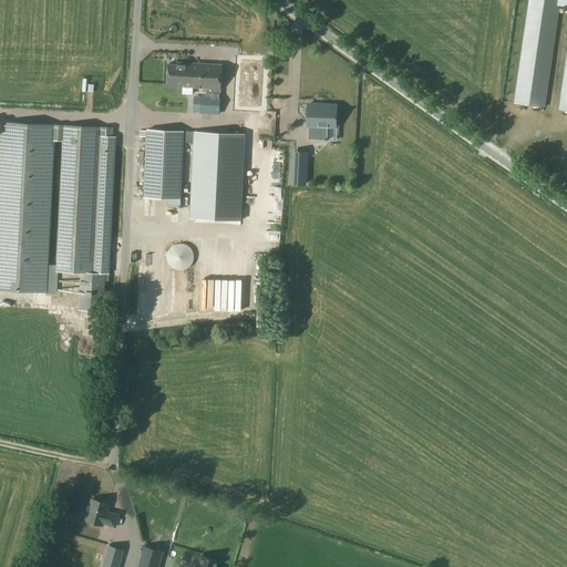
[(566,0),(527,0),(513,103),(545,107),(559,7),(566,8),(566,52),(559,109),(566,110),(566,0)]
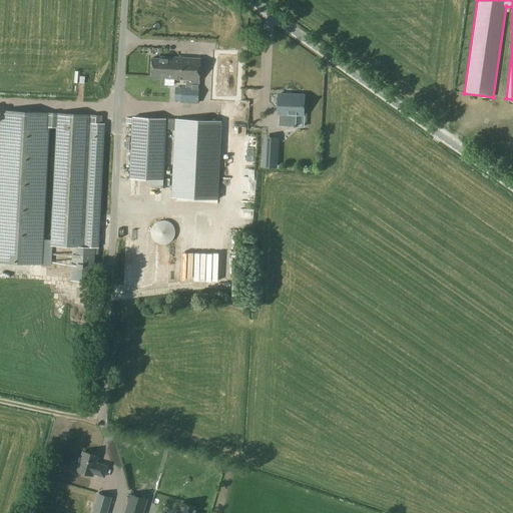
[(244,47),(215,45),(214,103),(243,103),(244,47)]
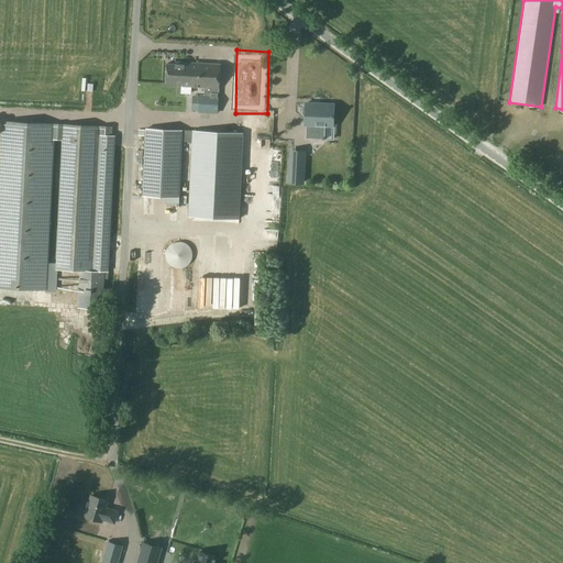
[(218,112),(220,64),(184,62),(184,64),(167,64),(166,84),(183,84),(183,86),(181,86),(181,91),(184,92),(190,94),(191,87),(206,87),(205,95),(201,95),(200,112),(218,112)]
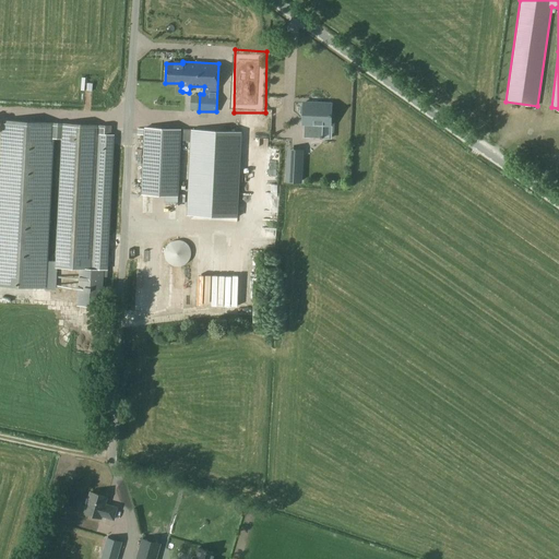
[(312,104),(312,103),(304,103),(302,123),(305,123),(304,139),(322,140),(322,125),(330,125),(331,105),(312,104)]
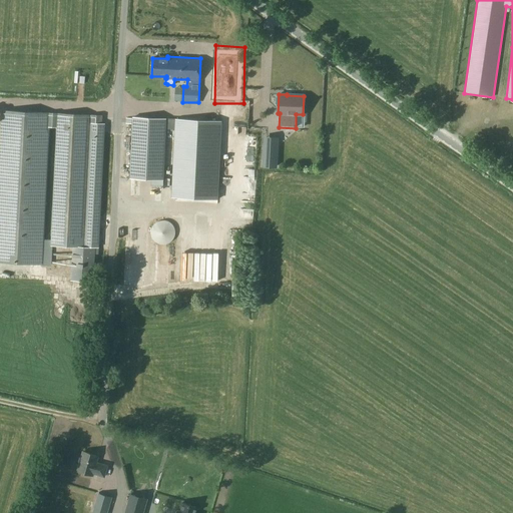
[(57,125),(58,112),(2,110),(0,153),(0,262),(41,264),(48,125),(57,125)]
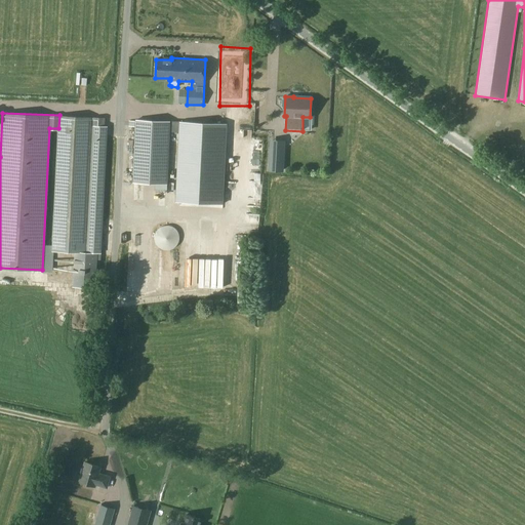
[(59,115),(58,128),(53,248),(101,250),(107,126),(104,125),(105,117),(59,115)]
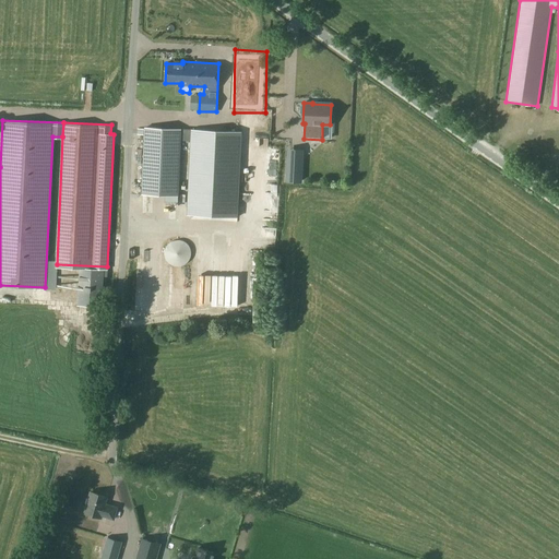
[(180,140),(181,140),(182,130),(144,128),(144,129),(138,129),(138,134),(144,134),(142,194),(165,195),(178,195),(180,140)]
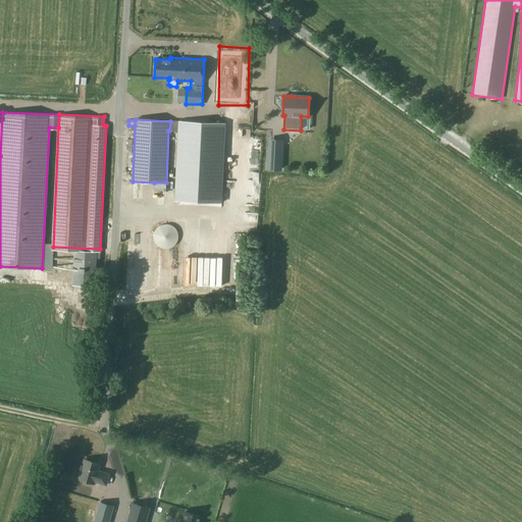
[(225,123),(170,121),(169,131),(178,132),(175,200),(221,203),(225,123)]
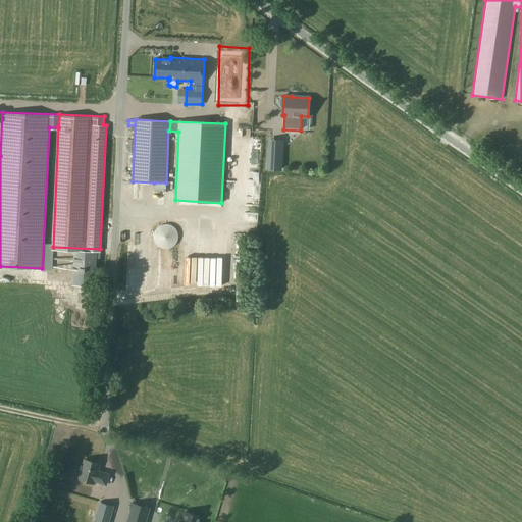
[(281,149),(269,148),(268,168),(280,169),(281,149)]
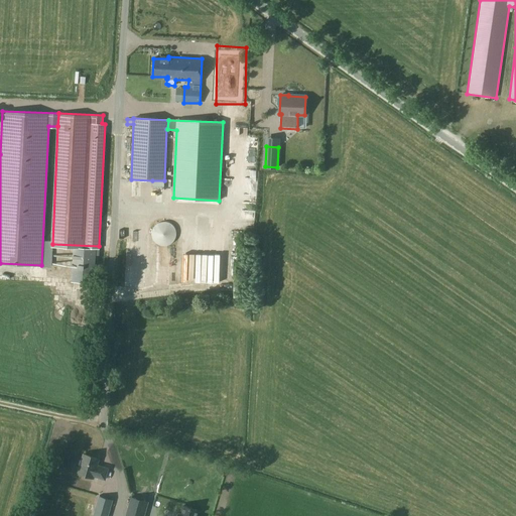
[(155,245),(169,246),(170,236),(156,235),(155,245)]
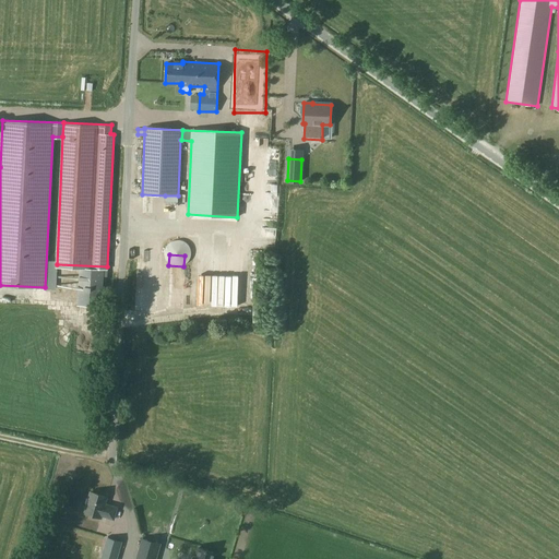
[(78,306),(100,307),(103,270),(80,268),(78,306)]
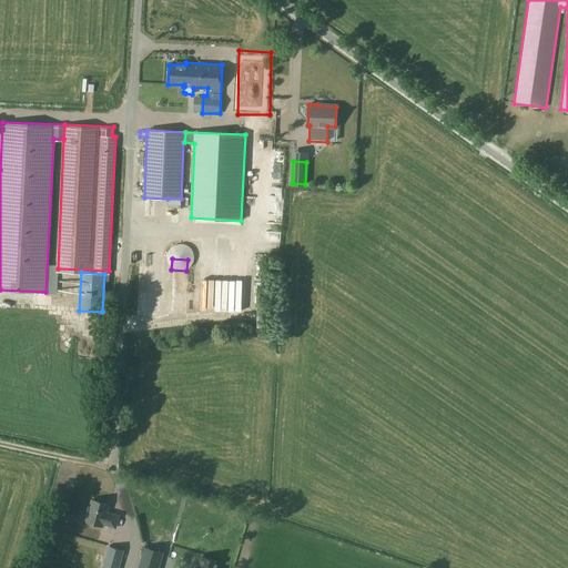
[(105,513),(108,506),(91,500),(84,521),(101,527),(102,525),(114,528),(118,516),(105,513)]
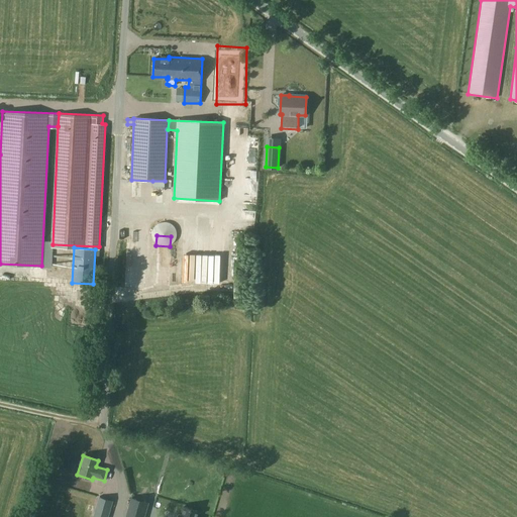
[(145,516),(169,516),(174,504),(151,497),(145,516)]
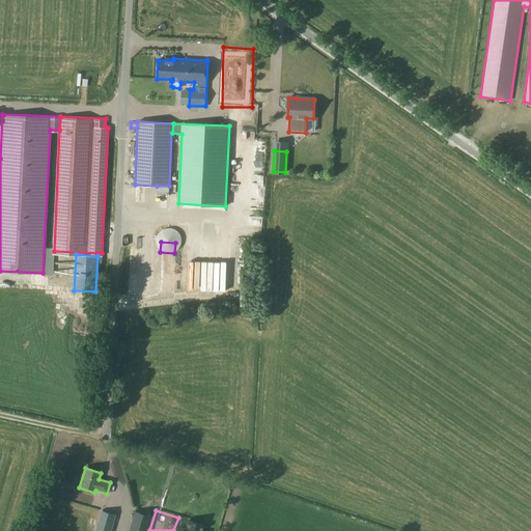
[(110,530),(115,515),(102,511),(95,530),(110,530)]
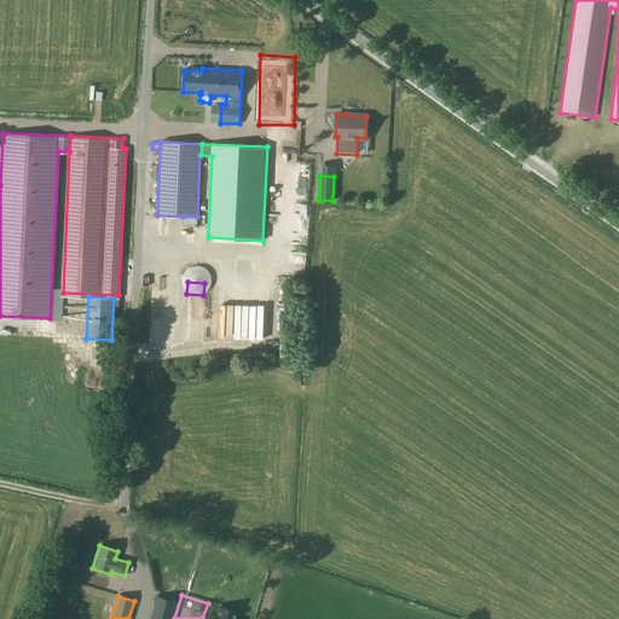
[(173,618),(178,602),(156,596),(149,618),(173,618)]
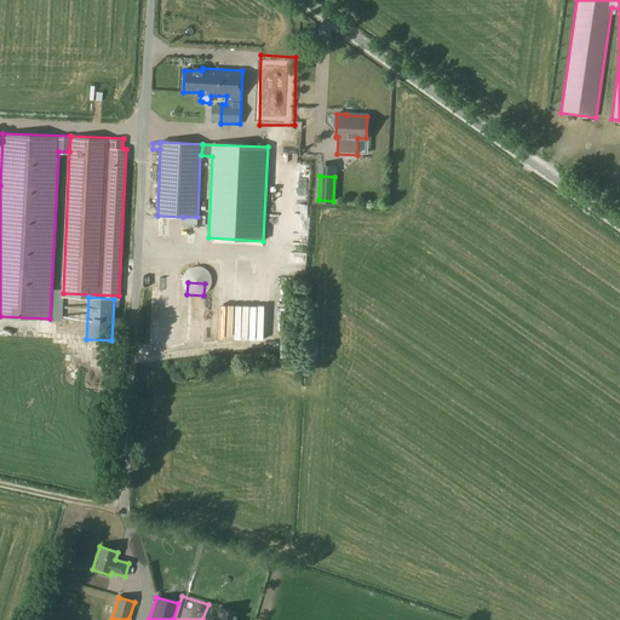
[(236,619),(239,614),(219,608),(217,618),(214,616),(213,619),(236,619)]
